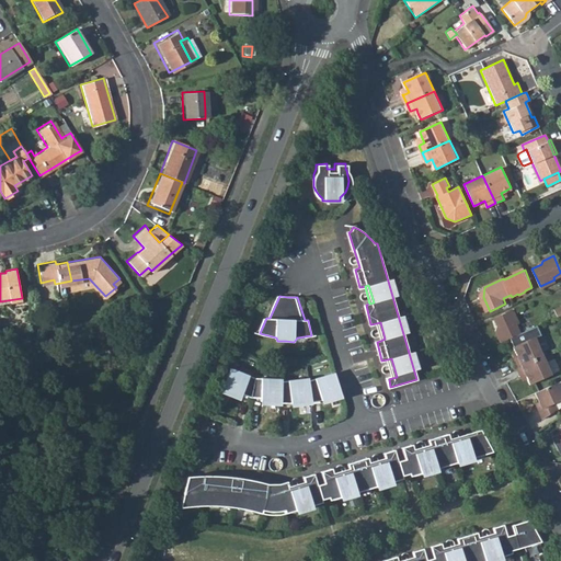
[(513,310),(495,318),(499,327),(497,333),(501,342),(521,333),(516,325),(519,324),(513,310)]
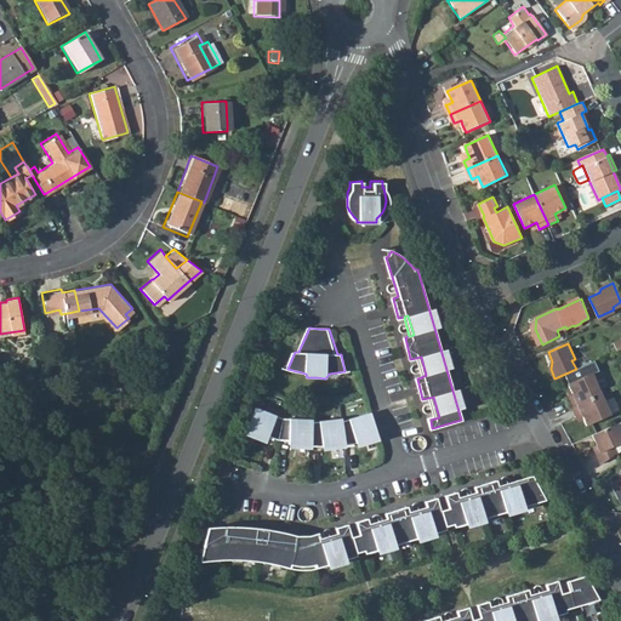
[(426,375),(421,357),(416,358),(421,377),(426,375)]
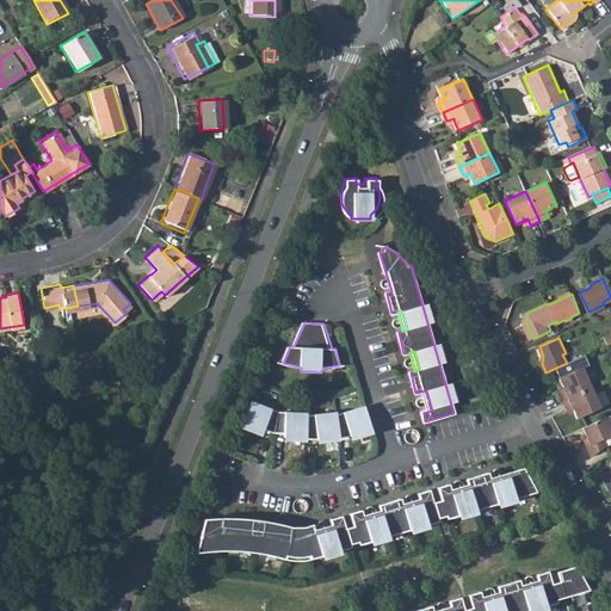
[(559,392),(563,401),(593,388),(584,369),(591,365),(586,355),(556,369),(561,378),(560,378),(563,384),(565,389),(561,392),(559,392)]
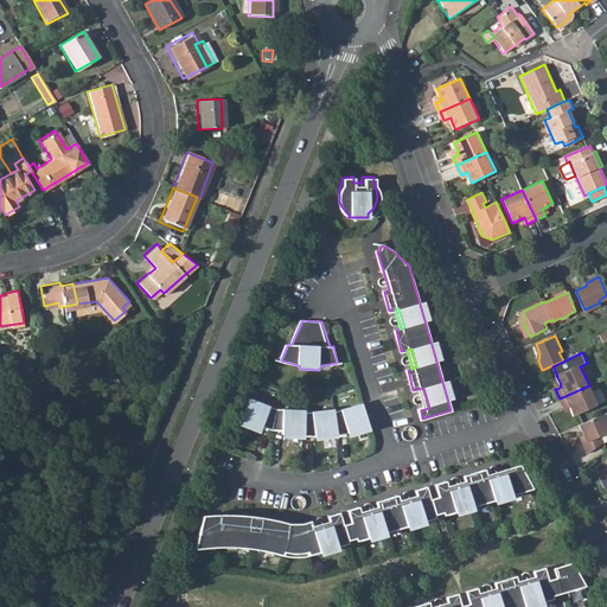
[(574,415),(598,404),(589,385),(560,398),(563,408),(564,407),(569,404),(572,409),(574,415)]
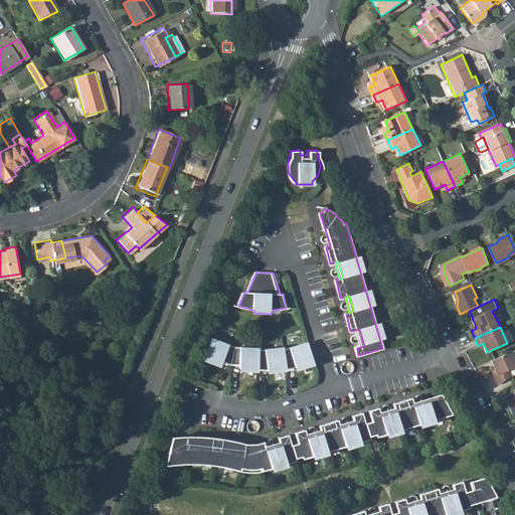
[(364,346),(359,329),(355,330),(360,347),(364,346)]
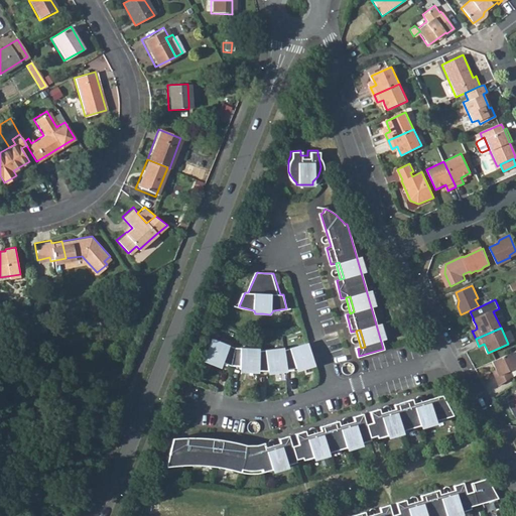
[(237,347),(215,340),(207,362),(223,368),(226,362),(242,366),(242,372),(259,372),(260,370),(269,371),(270,373),(288,371),(288,370),(296,369),(314,365),(309,344),(284,349),(283,348),(266,349),(266,350),(260,350),(260,347),(237,347)]
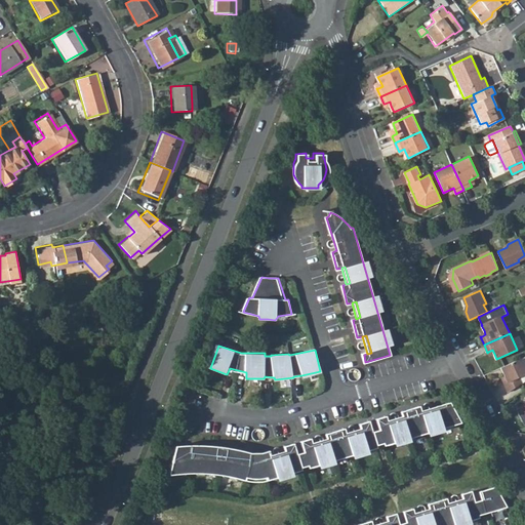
[(507,379),(502,381),(509,392),(521,382),(519,377),(524,373),(524,366),(521,359),(500,368),(503,374),(507,379)]
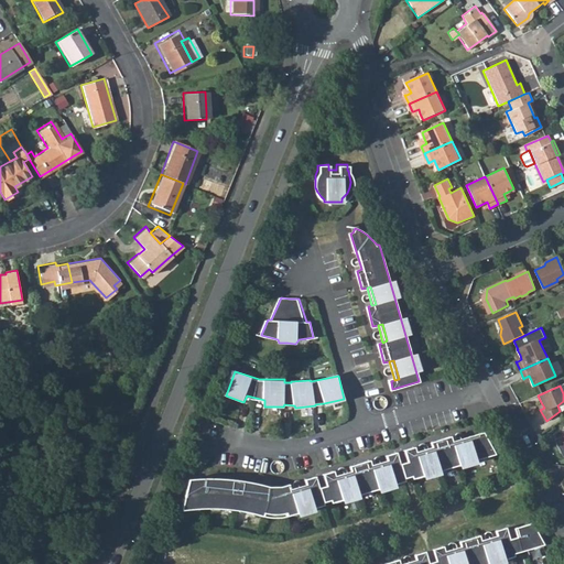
[(489,457),(481,432),(481,431),(468,435),(469,440),(453,444),(452,440),(451,436),(430,441),(432,445),(433,451),(418,455),(415,449),(415,445),(403,448),(407,459),(412,479),(413,481),(489,457)]
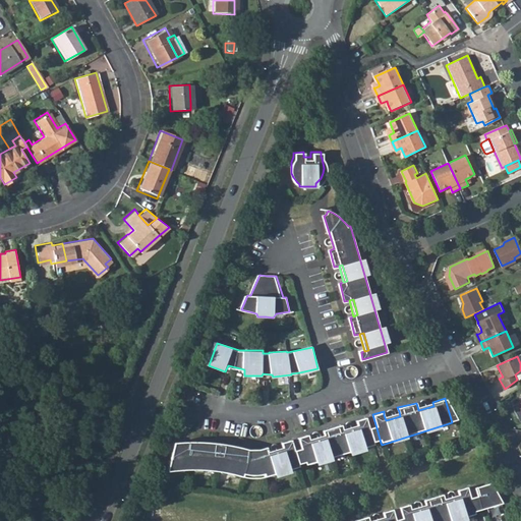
[(432,402),(417,406),(418,410),(433,406),(432,402)]
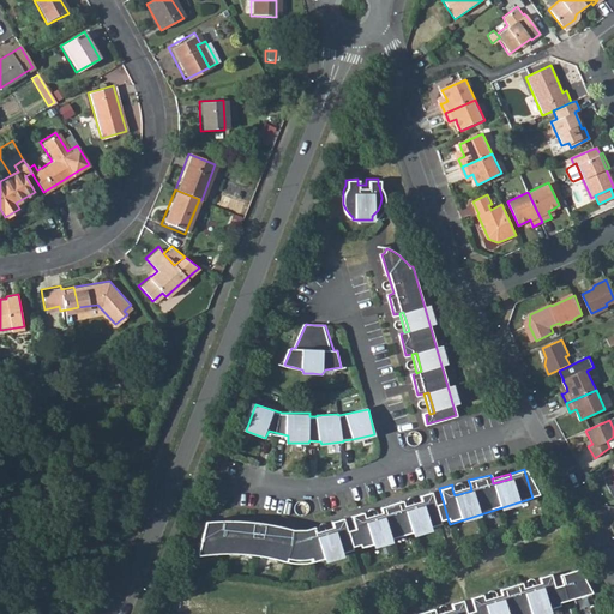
[(470,485),(452,489),(455,495),(471,491),(470,485)]
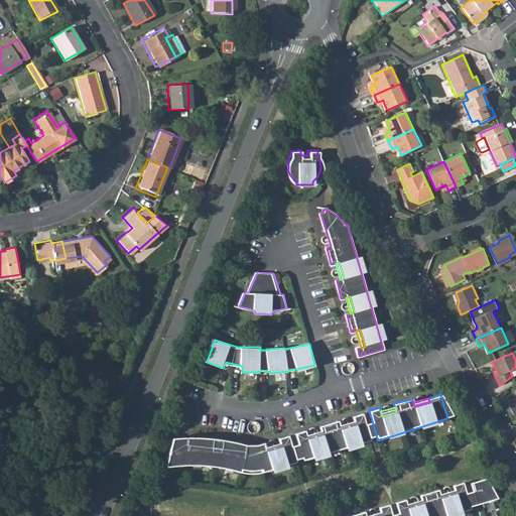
[(305,429),(296,431),(299,441),(302,456),(304,458),(367,439),(369,438),(371,437),(367,422),(364,412),(355,415),(355,418),(356,423),(341,427),(340,423),(339,419),(320,424),(321,428),(324,432),(308,437),(306,433),(305,429)]
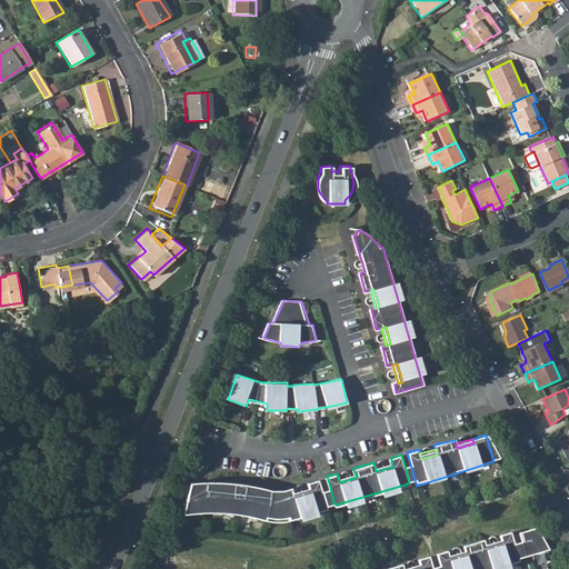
[(391,461),(375,467),(376,471),(392,467),(391,461)]
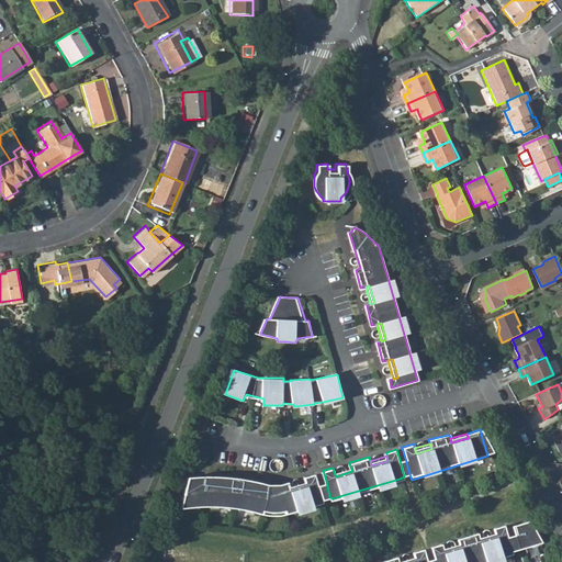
[(405,458),(400,460),(404,476),(402,478),(402,480),(411,478),(405,458)]
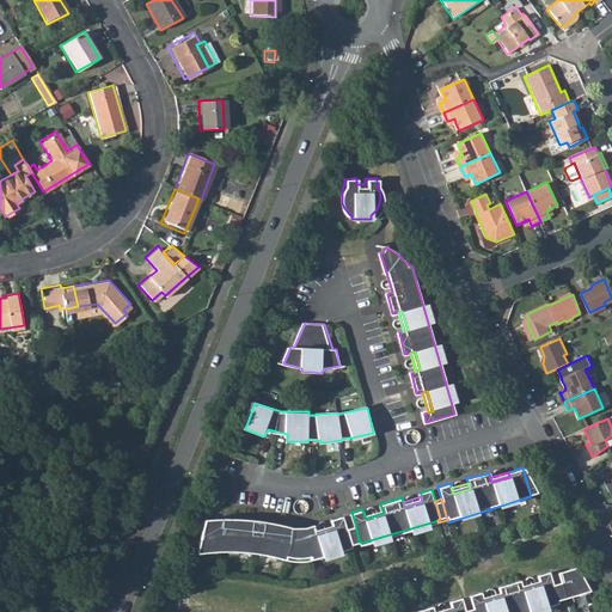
[(381,508),(363,514),(366,519),(384,513),(381,508)]
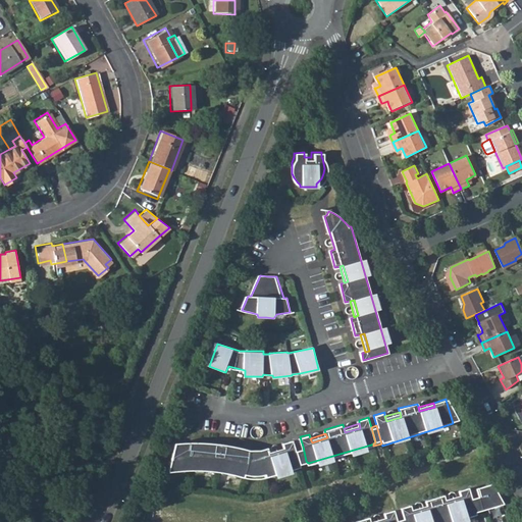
[(197,441),(178,441),(173,462),(178,469),(205,470),(225,472),(239,476),(250,478),(266,476),(301,467),(300,463),(296,449),(293,439),(284,441),(284,446),(285,450),(271,454),(270,450),(269,447),(248,449),(223,445),(209,441),(197,441)]
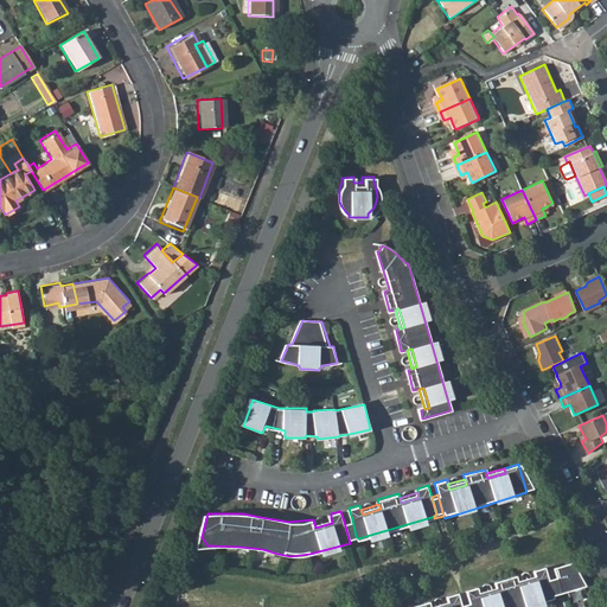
[(331,518),(314,523),(315,528),(332,523),(331,518)]
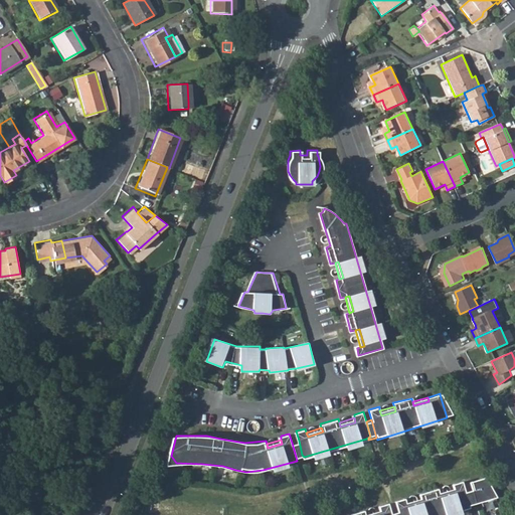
[(299,441),(292,443),(296,457),(302,455),(299,441)]
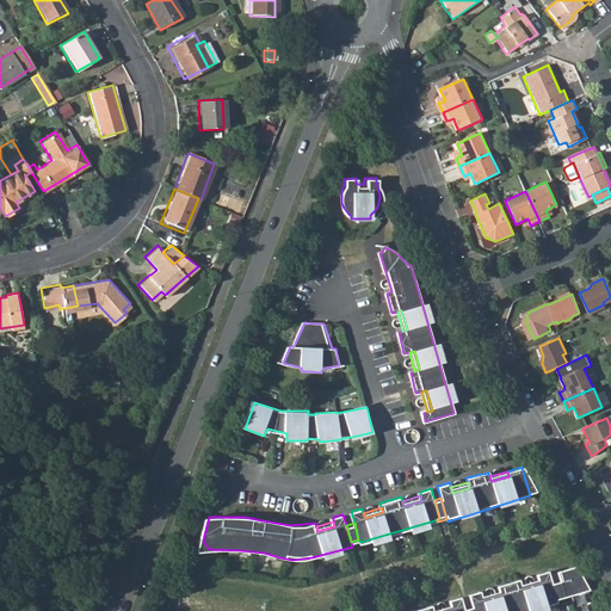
[(565,602),(590,593),(575,571),(557,575),(560,586),(565,602)]
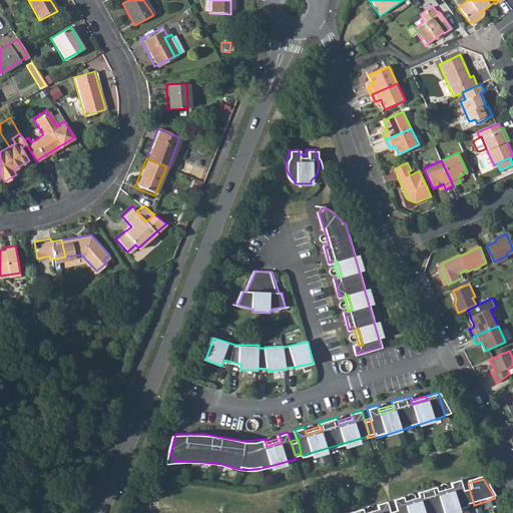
[(454,512),(468,509),(468,506),(464,493),(462,489),(461,482),(451,485),(450,485),(451,490),(453,494),(439,498),(438,494),(437,490),(417,495),(419,500),(420,504),(406,508),(404,504),(403,500),(394,503),(397,512),(454,512)]
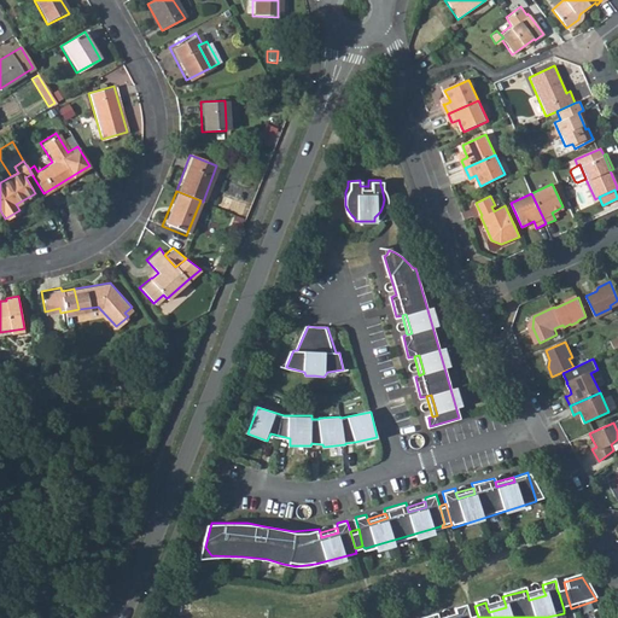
[(571,608),(566,593),(565,593),(559,594),(564,610),(571,608)]
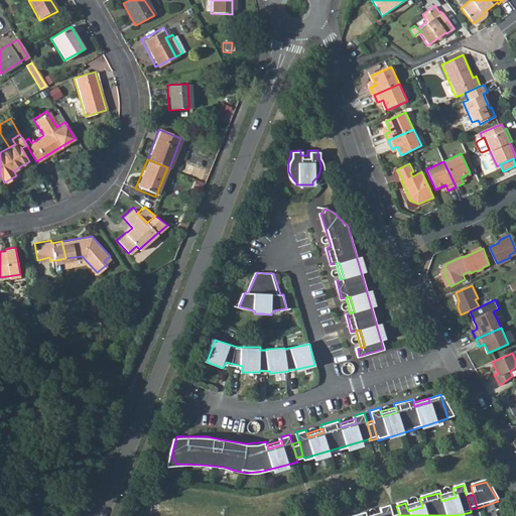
[(421,503),(406,507),(408,511),(422,507),(421,503)]
